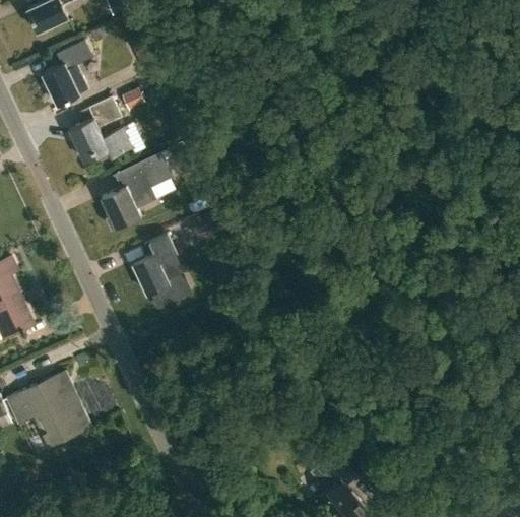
[(73,0),(47,0),(27,9),(38,31),(67,17),(62,5),(73,0)]
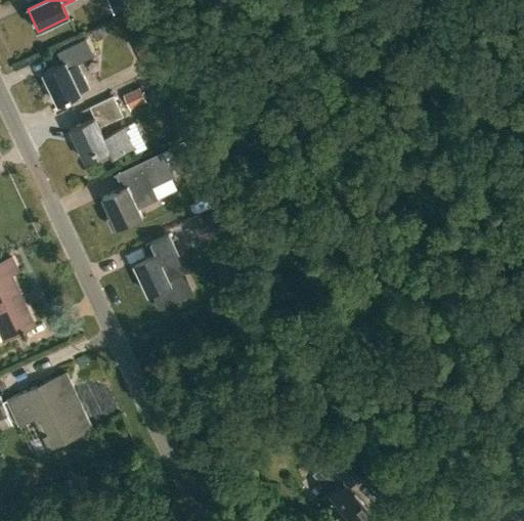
[(124,0),(108,0),(107,1),(114,17),(129,11),(124,0)]
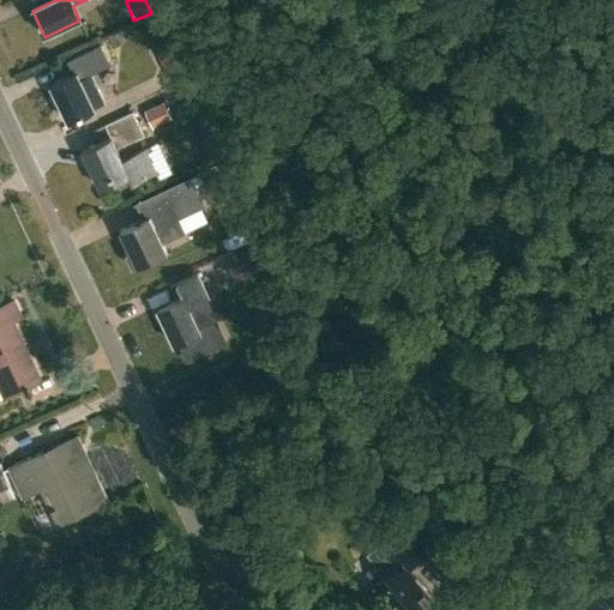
[(113,50),(125,44),(119,34),(108,40),(113,50)]
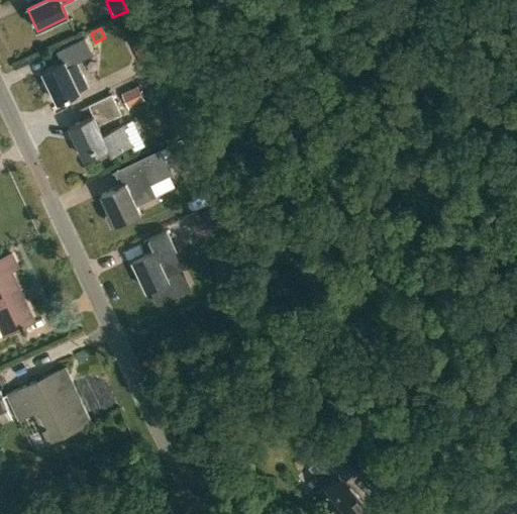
[(79,76),(74,66),(92,58),(84,39),(75,44),(56,54),(61,65),(42,74),(57,104),(79,93),(85,90),(86,86),(82,78),(79,76)]
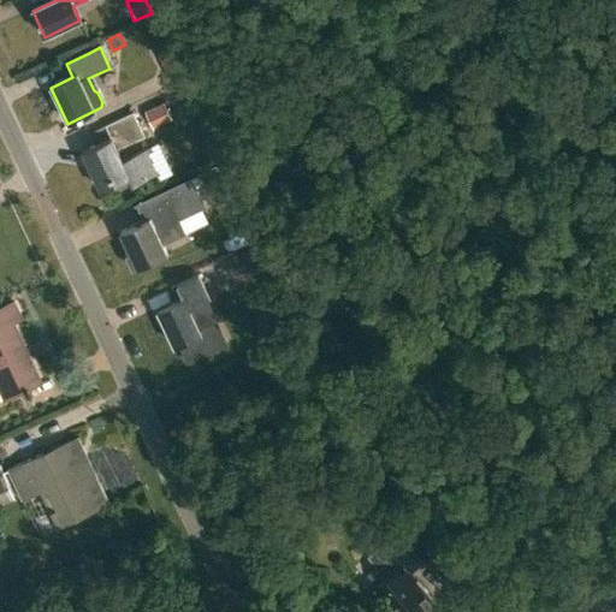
[(187,81),(181,69),(167,75),(173,88),(184,82),(187,81)]
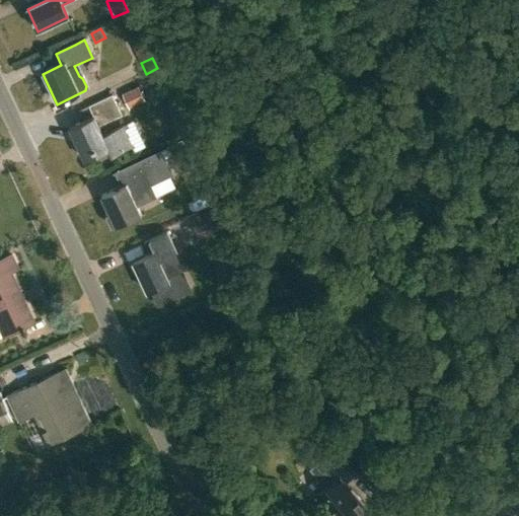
[(121,97),(128,112),(144,103),(138,89),(121,97)]
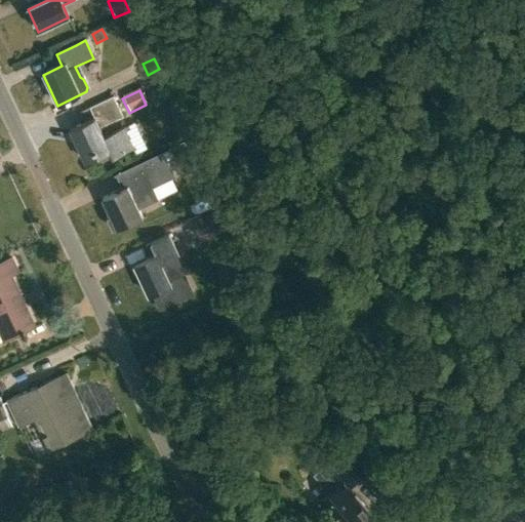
[(71,132),(85,164),(109,153),(113,160),(133,151),(123,130),(104,139),(99,130),(122,119),(113,99),(89,111),(94,121),(71,132)]
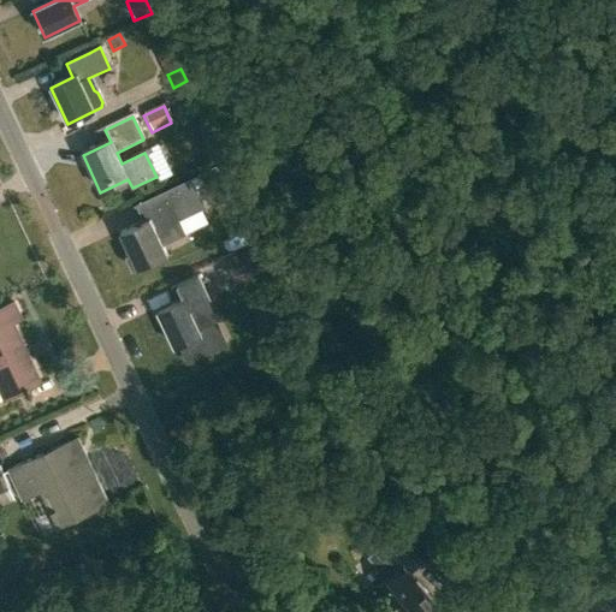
[(206,182),(185,185),(190,207),(211,203),(206,182)]
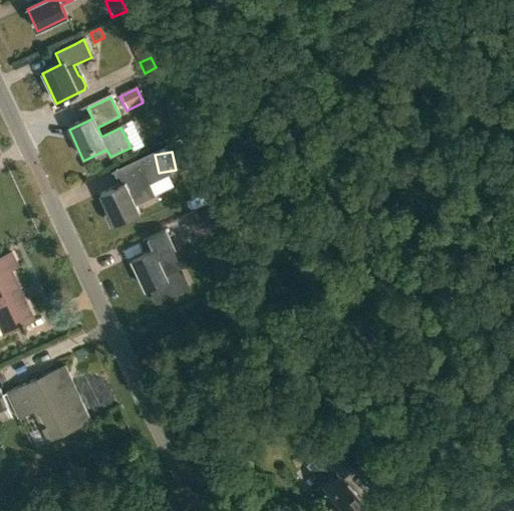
[(121,186),(100,196),(108,212),(104,214),(109,226),(114,225),(139,214),(135,206),(150,199),(136,168),(116,176),(121,186)]
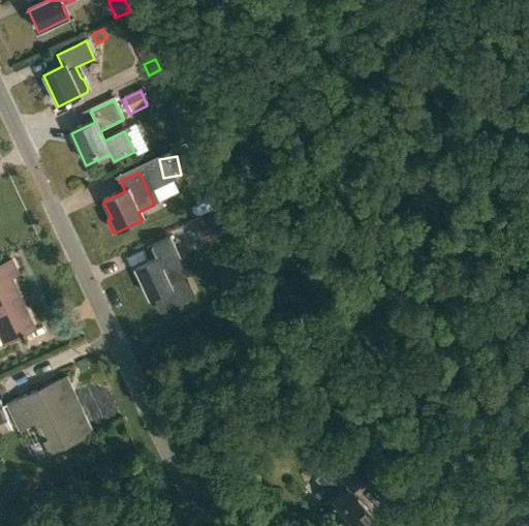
[(195,223),(201,238),(216,231),(210,217),(195,223)]
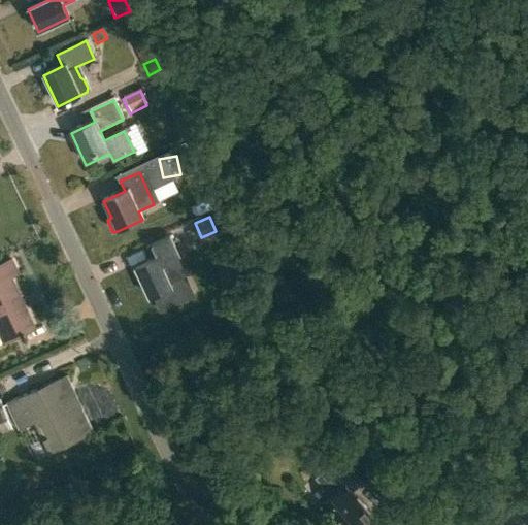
[(136,268),(150,297),(151,297),(158,314),(179,303),(171,287),(184,282),(174,260),(178,259),(169,239),(147,249),(153,260),(136,268)]
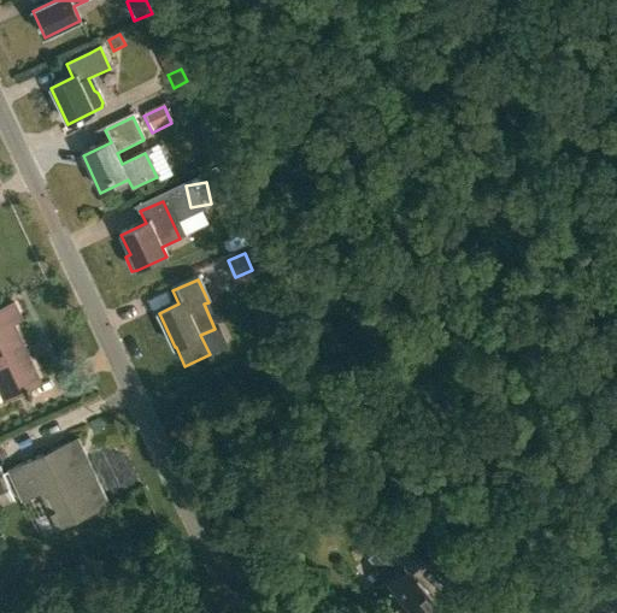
[(21,320),(13,306),(0,312),(0,394),(4,402),(40,385),(11,325),(21,320)]
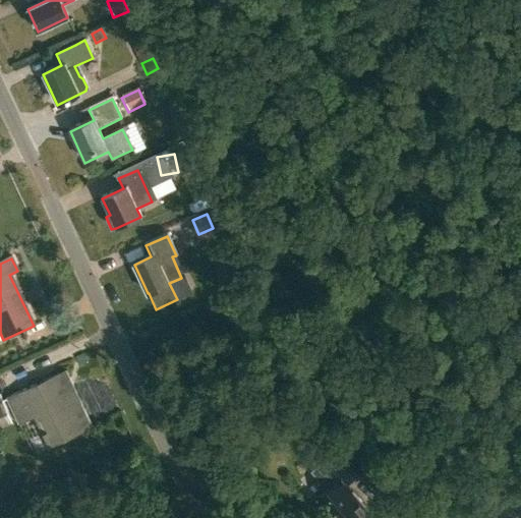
[(59,376),(6,401),(18,425),(37,416),(51,447),(91,427),(73,391),(67,394),(59,376)]
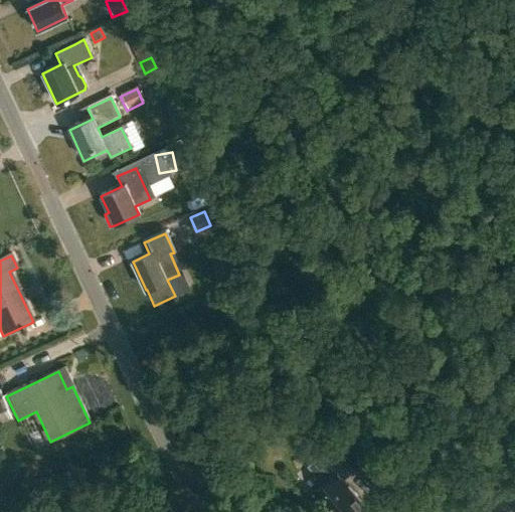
[(0,422),(12,417),(0,391),(0,422)]
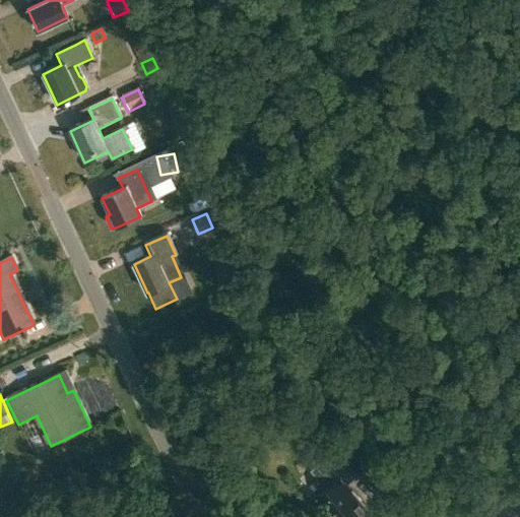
[(369,516),(360,505),(362,503),(351,492),(348,494),(343,489),(354,479),(355,480),(366,469),(342,448),(332,459),(340,466),(336,471),(326,460),(311,471),(325,489),(325,490),(316,497),(330,513),(330,516),(369,516)]
